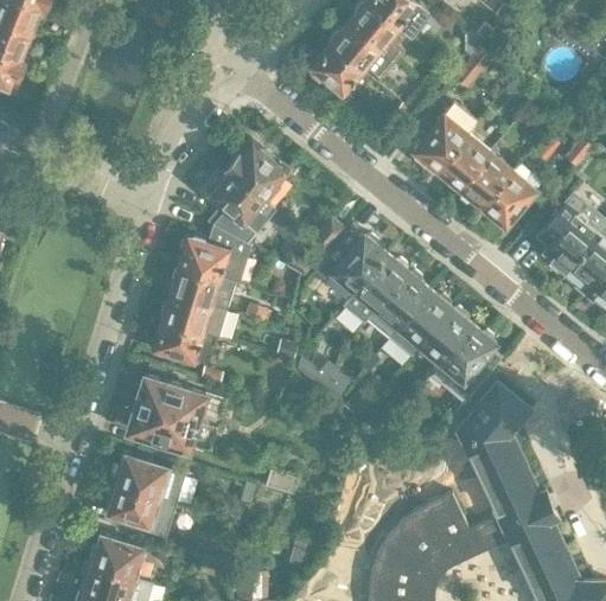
[(40,8),(19,0),(0,0),(0,21),(33,36),(38,24),(36,19),(40,8)]
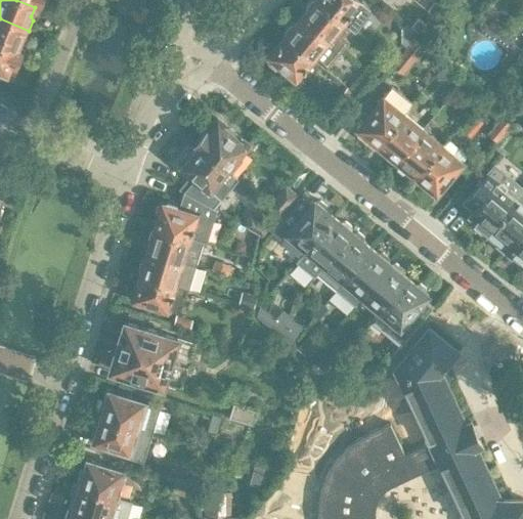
[(16,0),(35,7),(38,8),(41,0),(16,0)]
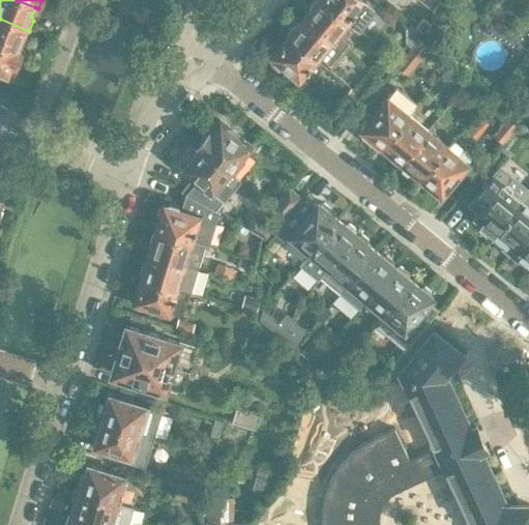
[(309,12),(302,21),(343,55),(351,45),(345,40),(354,30),(319,0),(318,1),(314,2),(309,8),(309,12)]
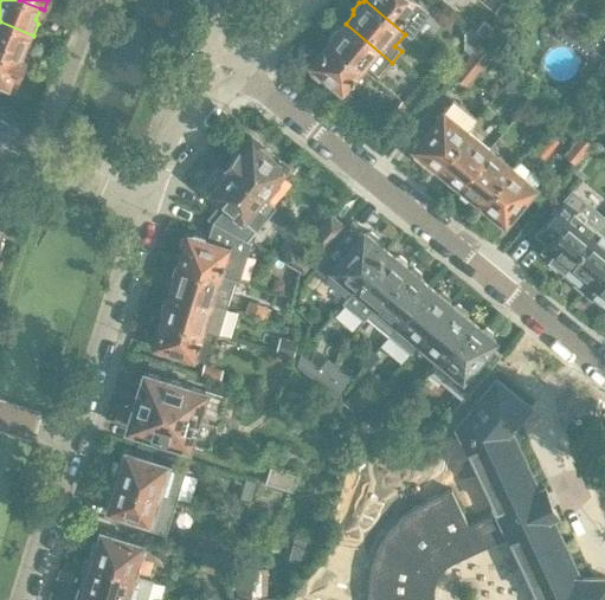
[(365,0),(405,34),(409,37),(427,14),(424,11),(423,8),(418,5),(417,5),(410,0),(365,0)]
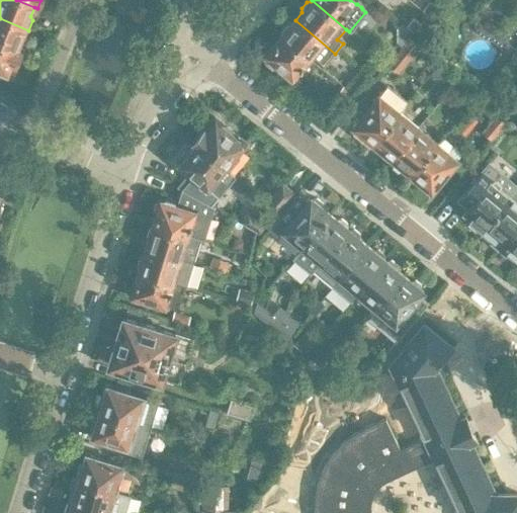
[(395,21),(412,35),(420,26),(403,12),(395,21)]
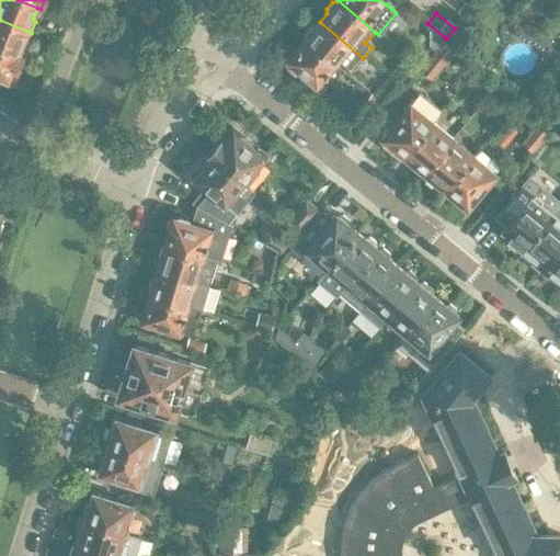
[(31,33),(0,20),(0,49),(16,57),(18,55),(22,45),(26,44),(31,33)]
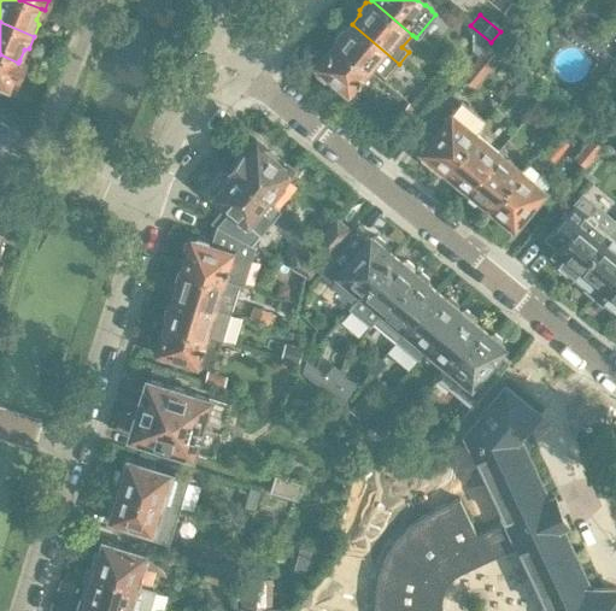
[(334,45),(334,46),(368,74),(381,84),(399,64),(352,24),(346,31),(340,31),(334,40),(334,45)]
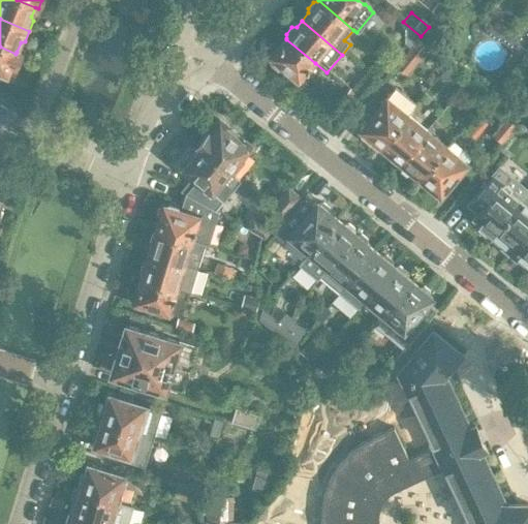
[(298,83),(315,63),(286,39),(270,59),(271,60),(271,64),(278,70),(282,69),(298,83)]
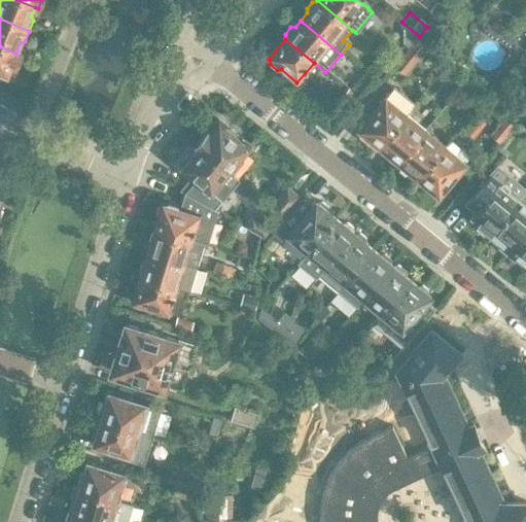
[(404,78),(423,55),(424,53),(414,44),(393,69),(404,78)]
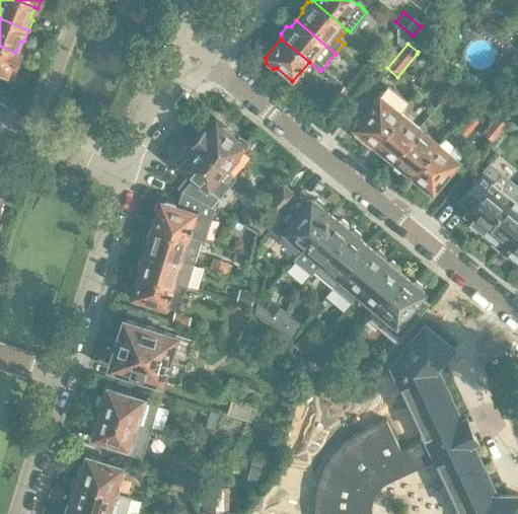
[(15,53),(0,46),(0,73),(7,76),(10,67),(14,69),(20,53),(16,51),(15,53)]
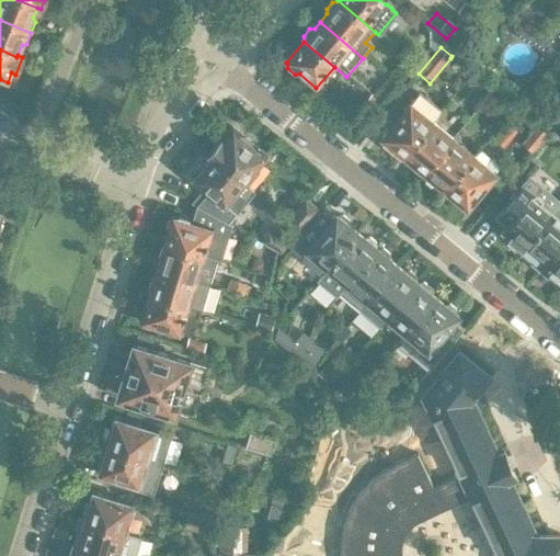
[(412,66),(403,76),(410,81),(419,71),(412,66)]
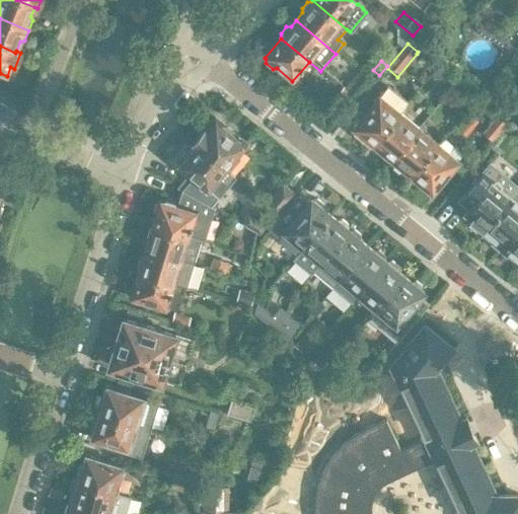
[(446,76),(438,69),(431,78),(435,81),(441,81),(446,76)]
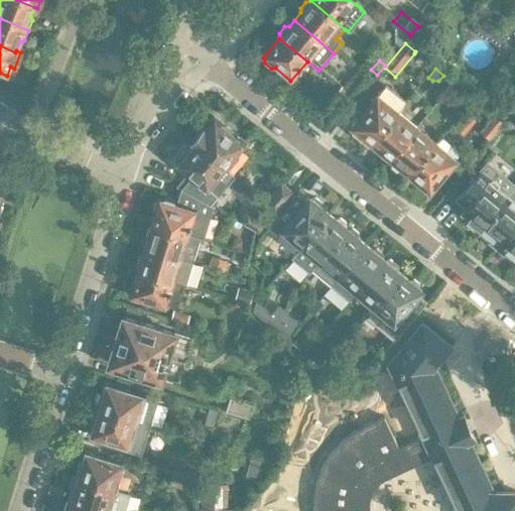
[(347,84),(342,90),(351,97),(356,91),(347,84)]
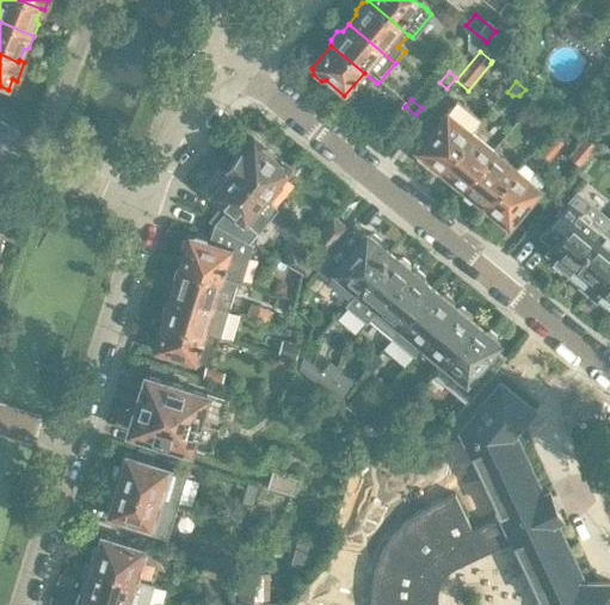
[(536,127),(549,111),(536,100),(529,109),(531,112),(527,118),(536,127)]
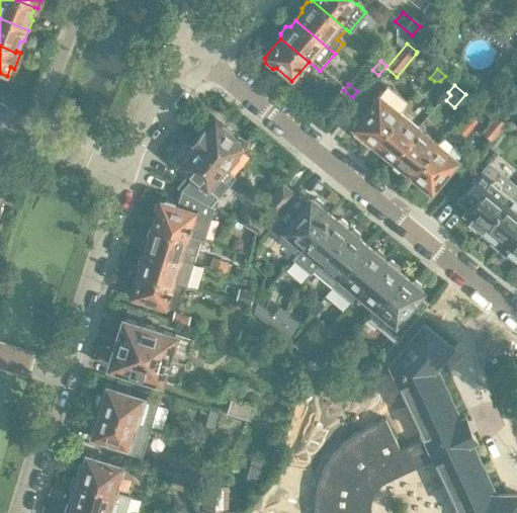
[(342,92),(336,99),(344,106),(350,98),(342,92)]
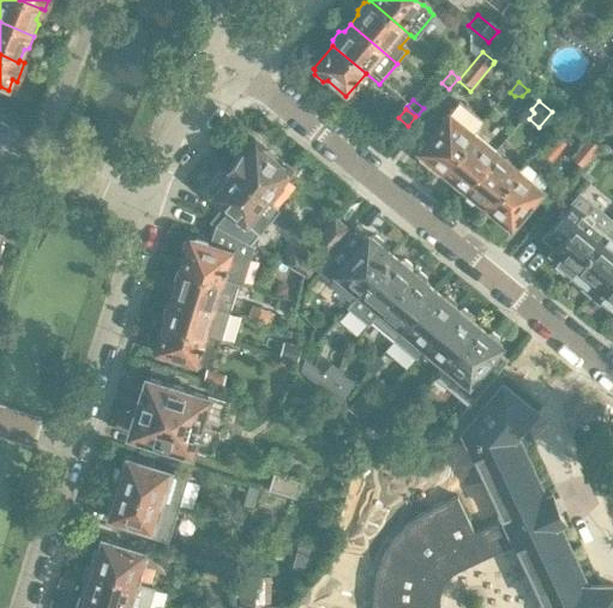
[(438,174),(440,172),(472,134),(449,115),(434,133),(433,132),(427,138),(428,139),(418,152),(430,162),(427,164),(438,174)]
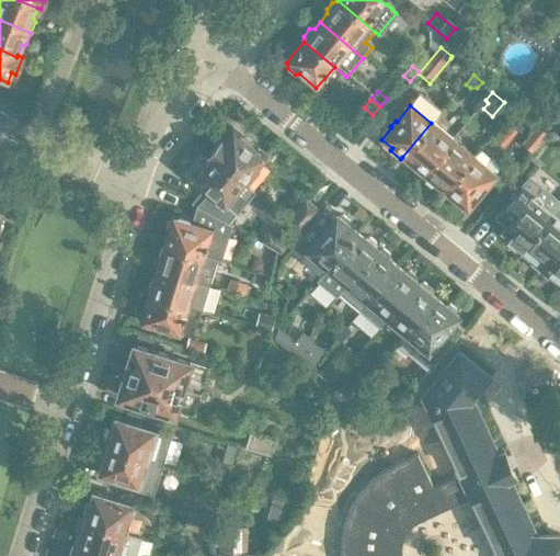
[(431,123),(402,157),(412,165),(412,168),(420,173),(423,173),(424,174),(452,140),(431,123)]
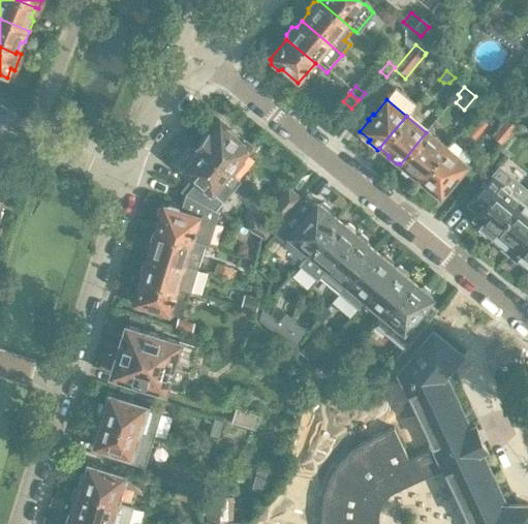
[(505,121),(491,139),(501,147),(516,129),(505,121)]
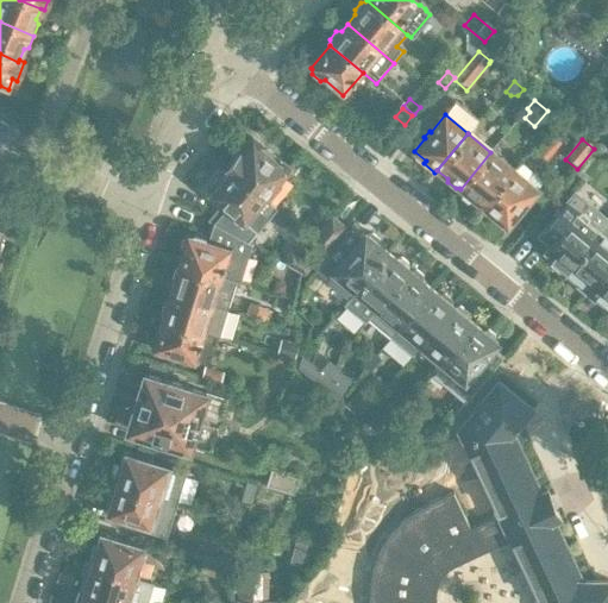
[(263,201),(287,171),(252,143),(242,155),(240,154),(225,171),(227,173),(263,201)]
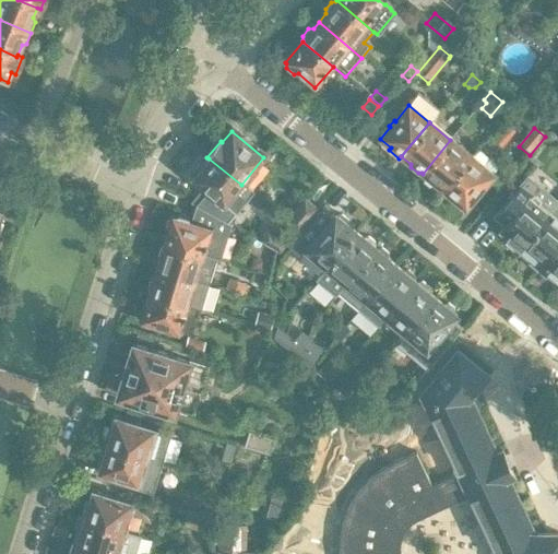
[(450,140),(423,174),(424,175),(424,178),(431,184),(435,184),(444,191),(472,157),(450,140)]
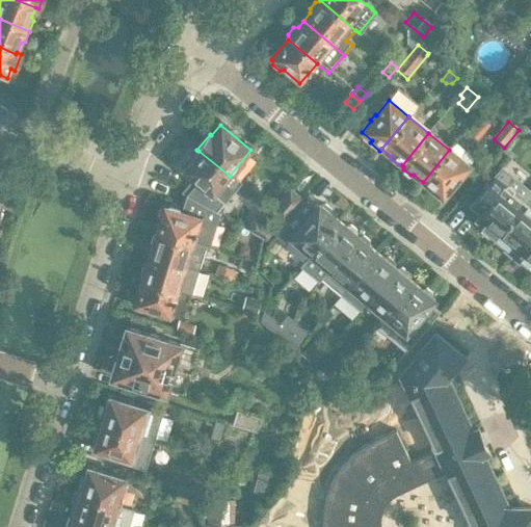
[(449,150),(423,182),(421,185),(430,192),(432,190),(442,199),(451,187),(453,188),(457,182),(456,181),(458,179),(461,182),(467,175),(463,173),(469,166),(449,150)]
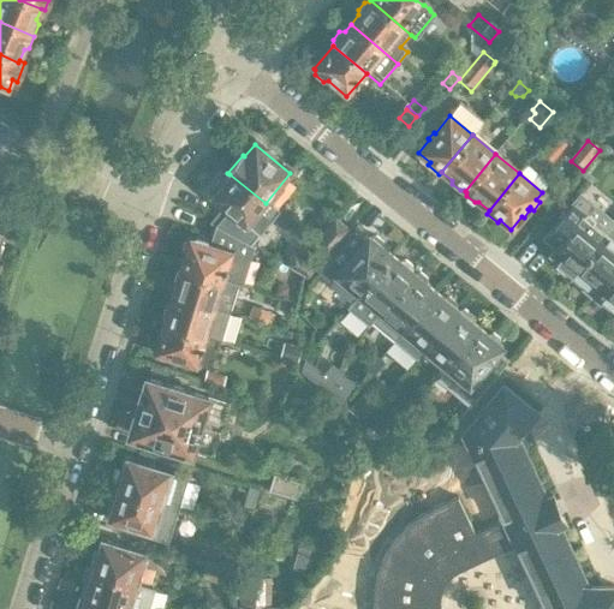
[(266,203),(230,174),(222,184),(218,184),(212,191),(213,196),(210,198),(258,238),(278,214),(266,203)]
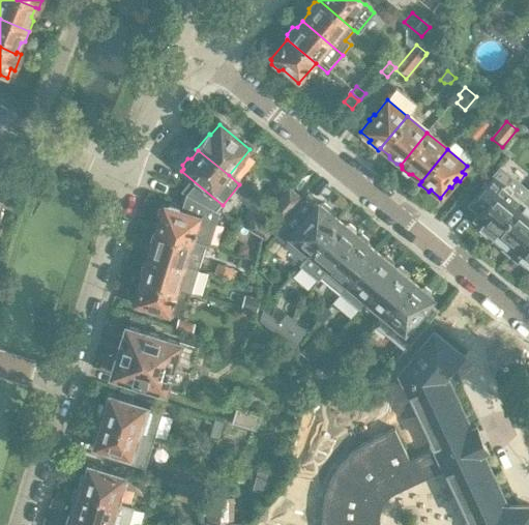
[(477,231),(489,241),(520,204),(508,195),(515,187),(507,180),(473,222),(480,228),(477,231)]
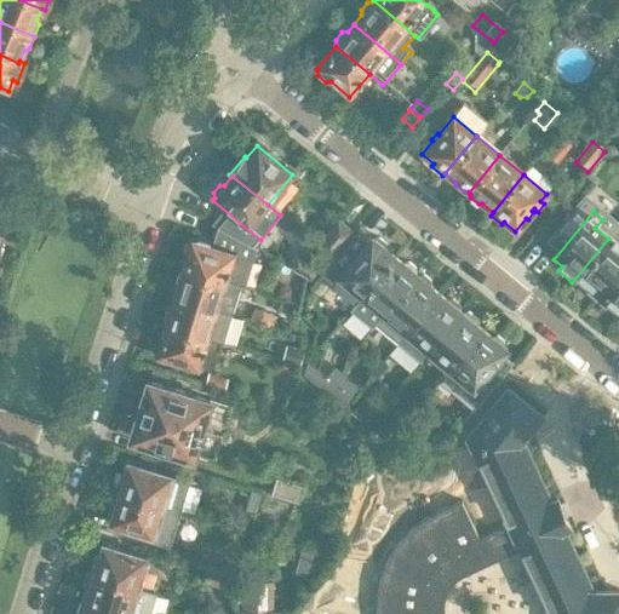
[(317,247),(330,257),(349,234),(337,224),(317,247)]
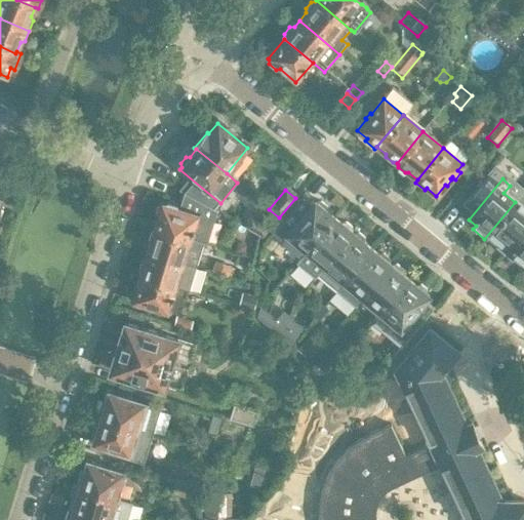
[(508,251),(523,231),(523,194),(522,193),(515,202),(484,239),(497,249),(500,246),(508,251)]
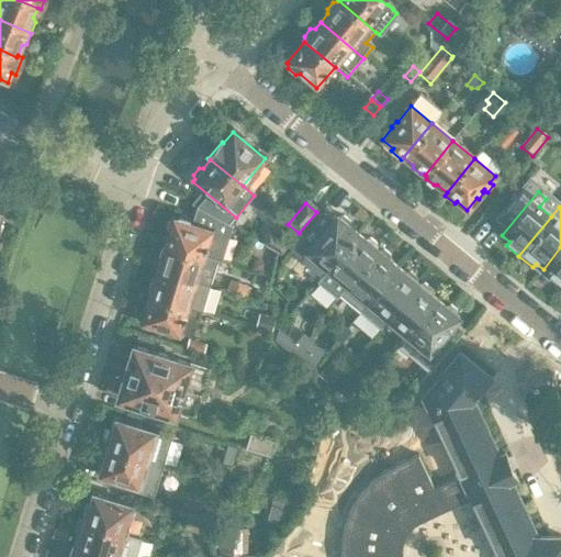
[(221,264),(233,229),(197,209),(192,226),(190,225),(188,221),(179,219),(175,221),(174,220),(165,246),(203,258),(221,264)]
